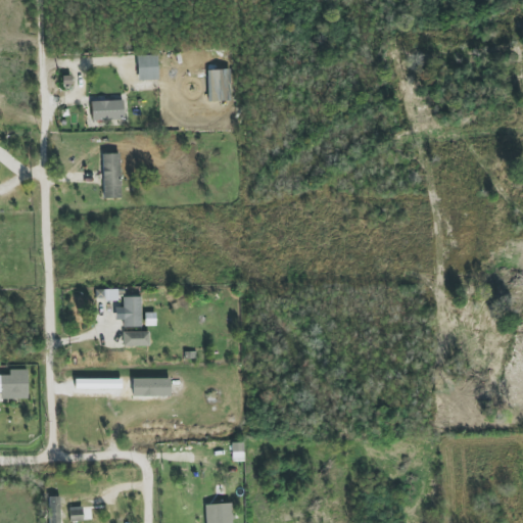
[(157,55),(137,56),(138,81),(158,80),(157,55)]
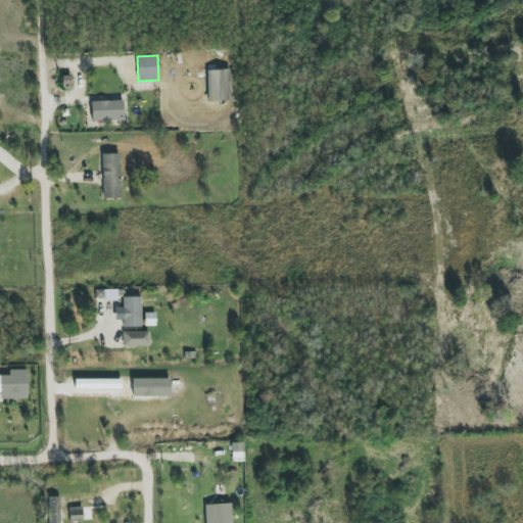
[(124,120),(123,101),(91,102),(92,121),(124,120)]
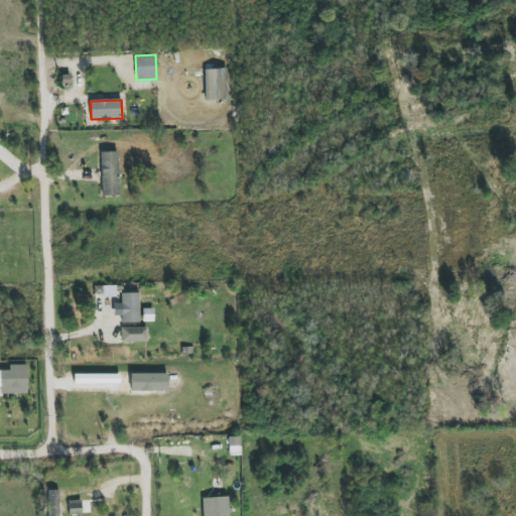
[(118,151),(101,152),(102,196),(119,196),(118,151)]
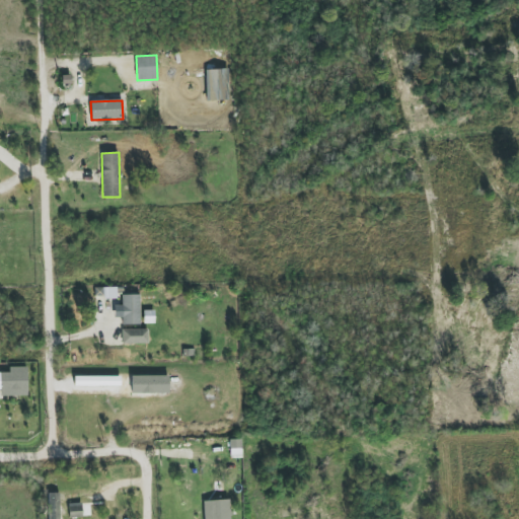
[(122,295),(122,305),(115,306),(115,318),(123,317),(123,324),(140,324),(139,295),(122,295)]
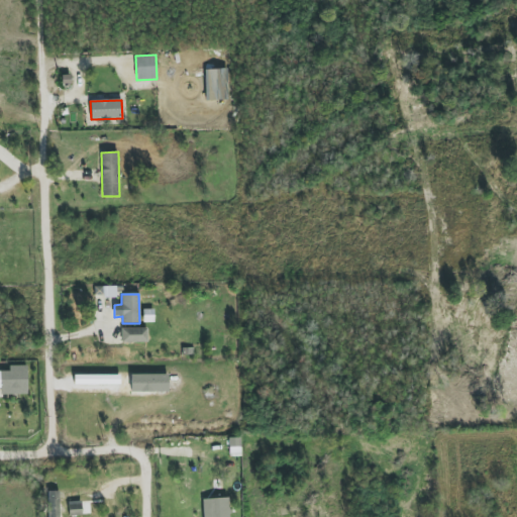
[(147,328),(121,328),(122,342),(147,342),(147,328)]
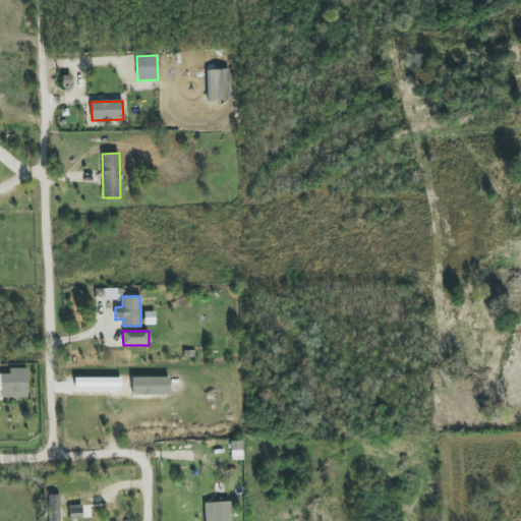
[(27,398),(27,368),(9,368),(9,374),(0,373),(0,391),(0,392),(0,397),(27,398)]
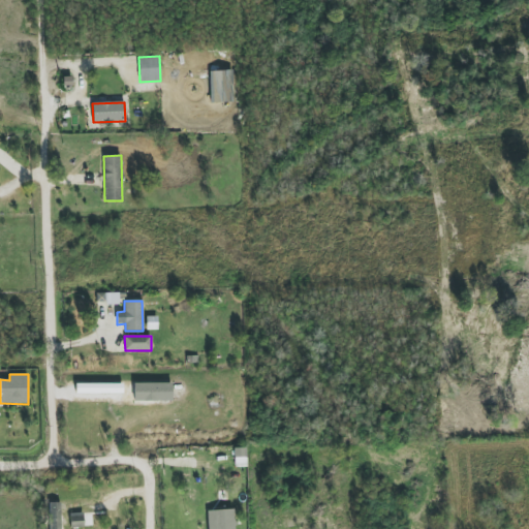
[(208,528),(234,528),(234,509),(208,510),(208,528)]
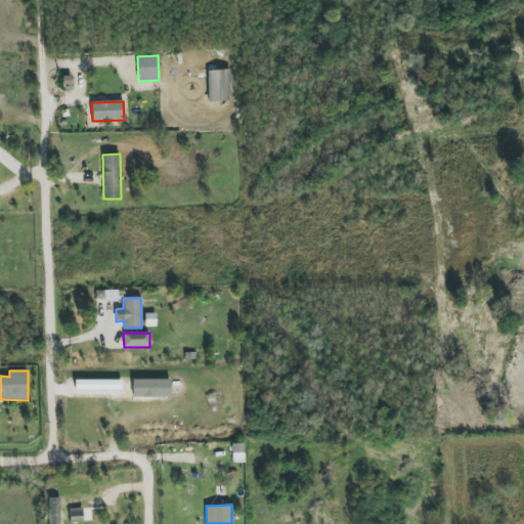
[(83,522),(83,509),(70,509),(71,522),(83,522)]
